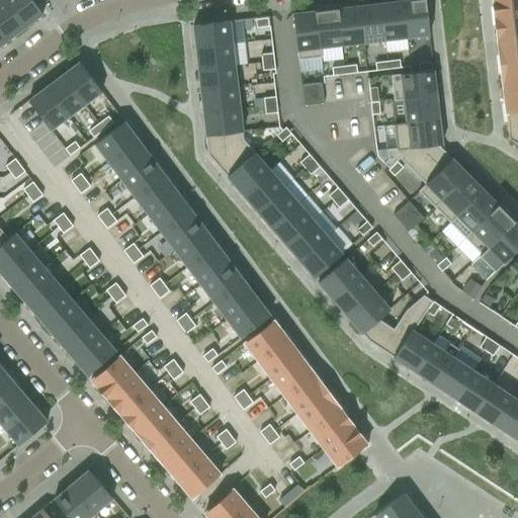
[(3,0),(0,0),(0,30),(7,40),(24,27),(3,0)]
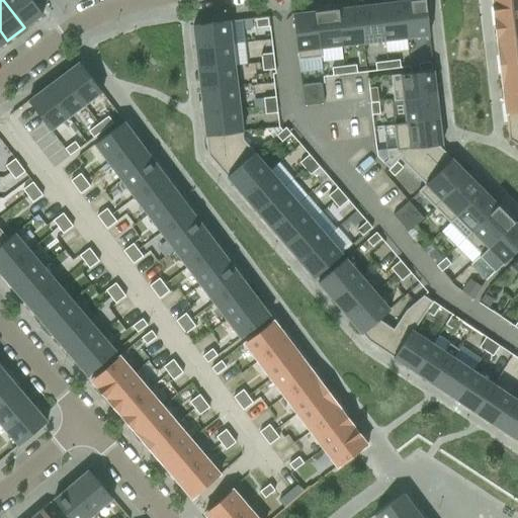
[(31,0),(3,0),(24,27),(42,14),(31,0)]
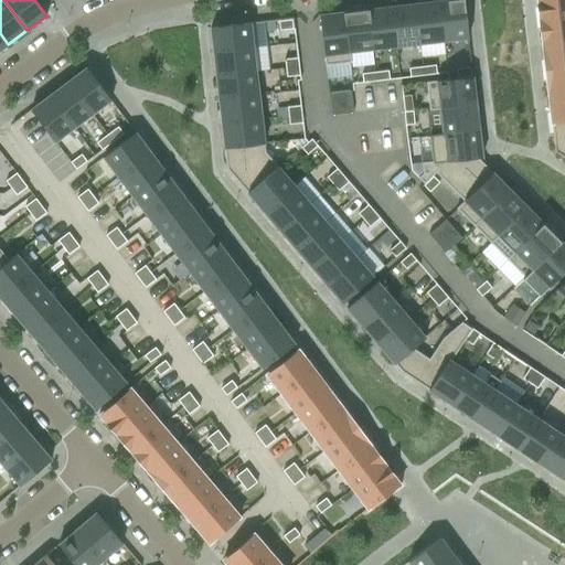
[(444,42),(468,39),(462,0),(452,0),(439,1),(444,42)]
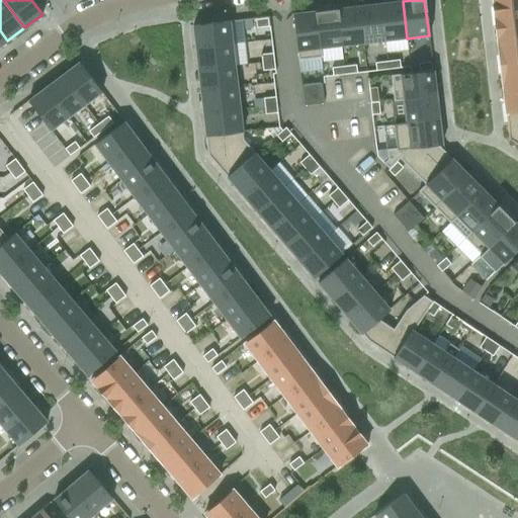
[(493,16),(517,13),(517,0),(491,0),(493,7),(494,13),(493,13),(493,16)]
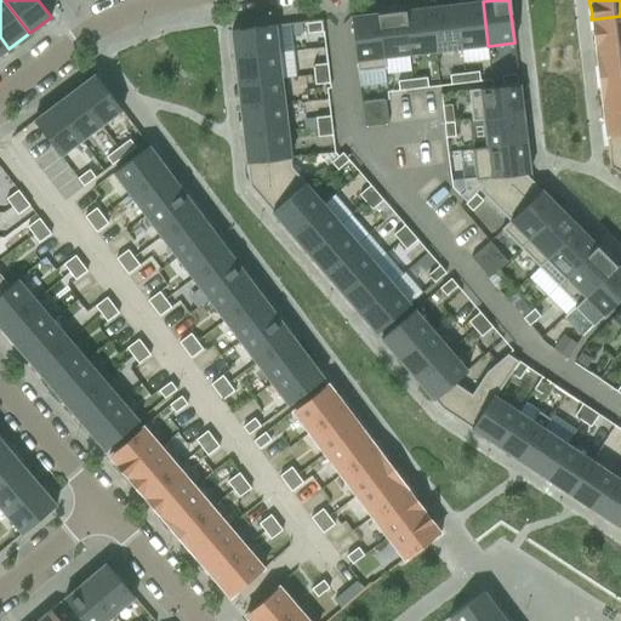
[(488,46),(483,1),(456,5),(461,49),(488,46)]
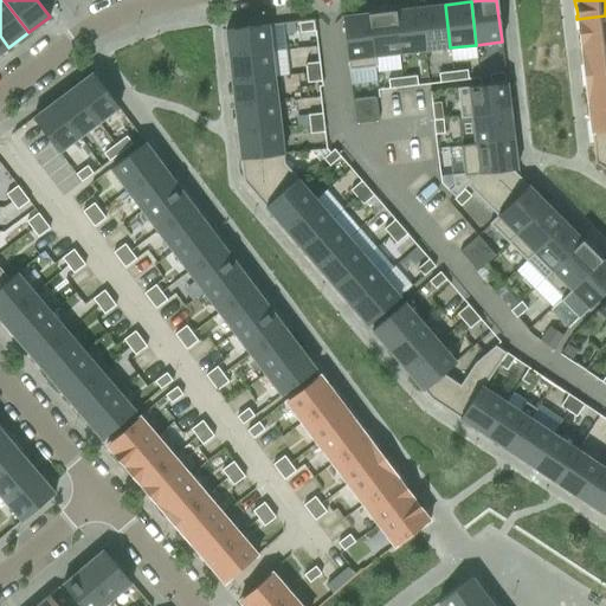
[(450,47),(445,5),(420,8),(425,51),(450,47)]
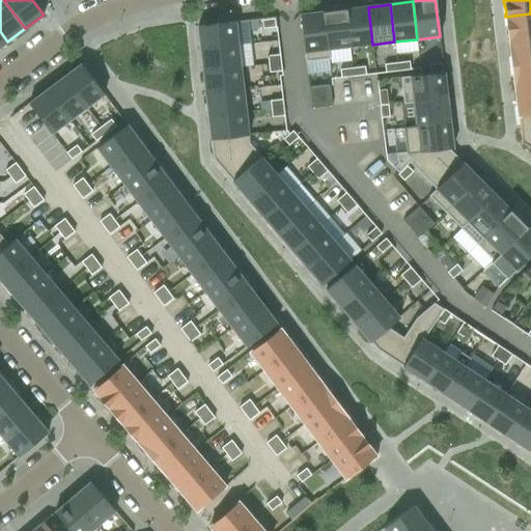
[(372,45),(368,7),(345,9),(350,47),(372,45)]
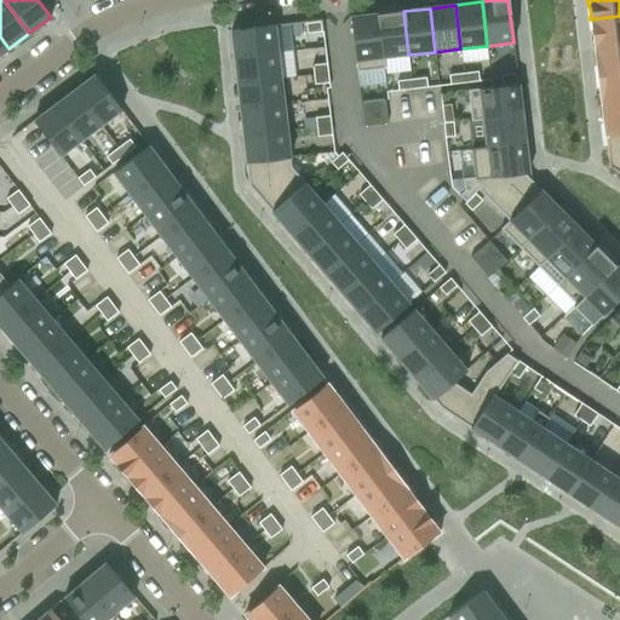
[(378,13),(384,58),(408,55),(403,11),(378,13)]
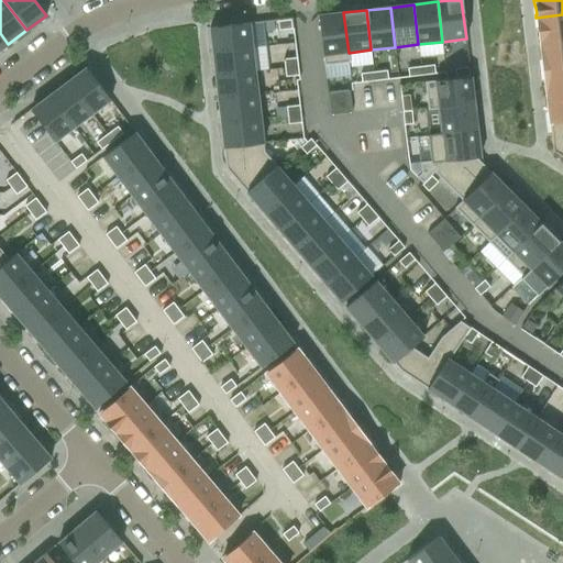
[(343,12),(318,15),(323,66),(324,66),(326,80),(351,77),(349,63),(350,63),(349,53),(343,12)]
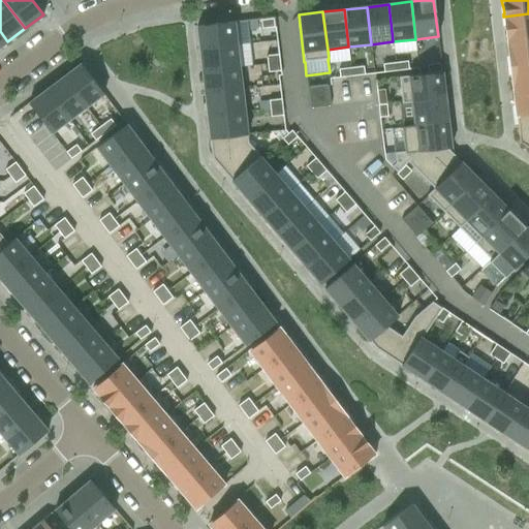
[(528,13),(503,17),(504,20),(505,20),(506,26),(505,26),(507,41),(528,38),(528,13)]
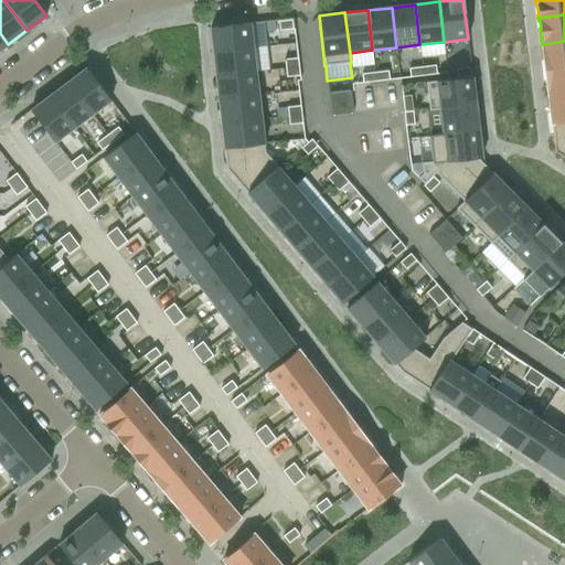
[(292,29),(291,20),(278,22),(279,31),(292,29)]
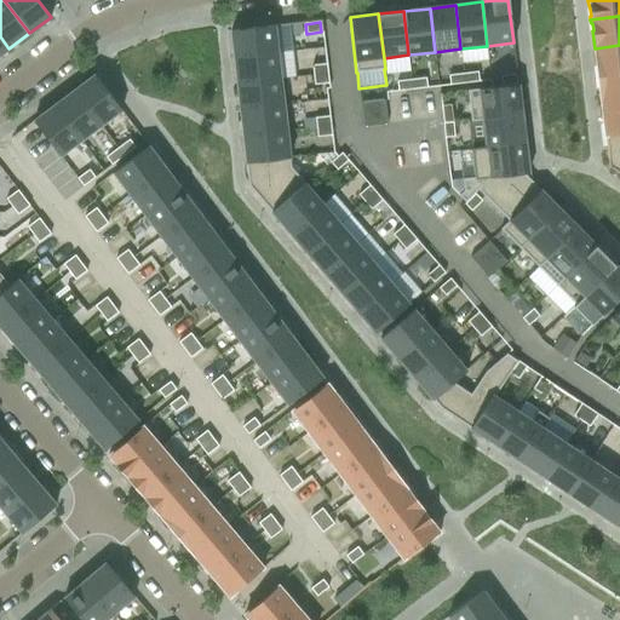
[(234,58),(277,53),(274,26),(230,32),(234,58)]
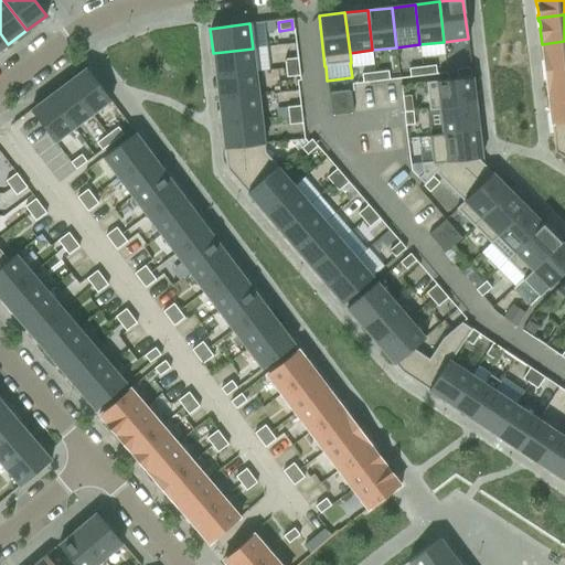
[(564,41),(542,44),(543,61),(544,61),(545,67),(543,67),(544,71),(564,68),(564,41)]
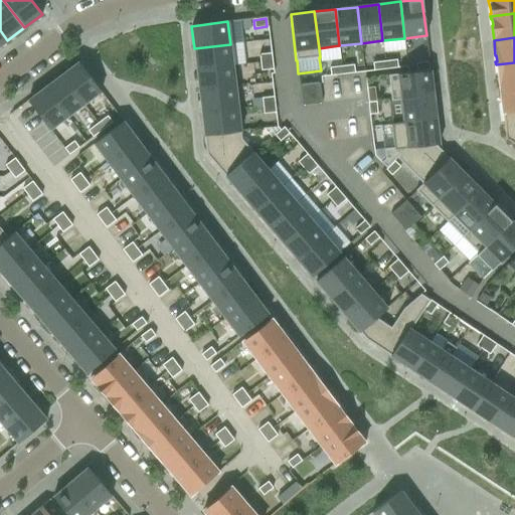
[(230,44),(194,48),(196,70),(232,65),(230,44)]
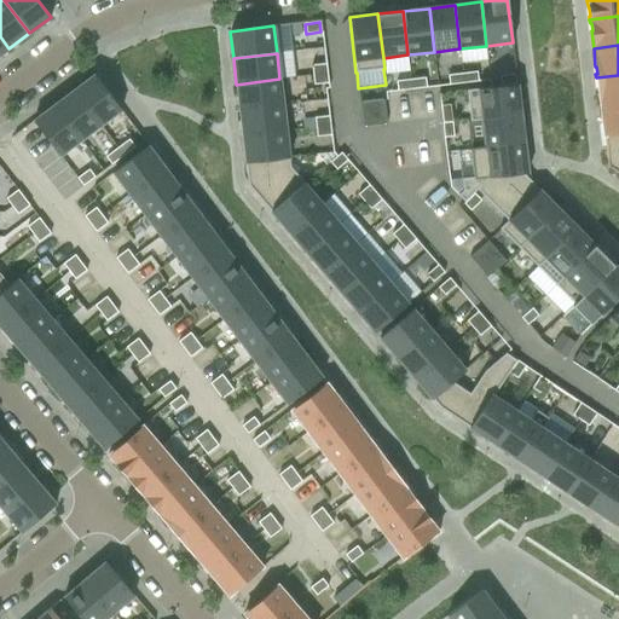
[(312,75),(327,74),(325,64),(311,65),(312,75)]
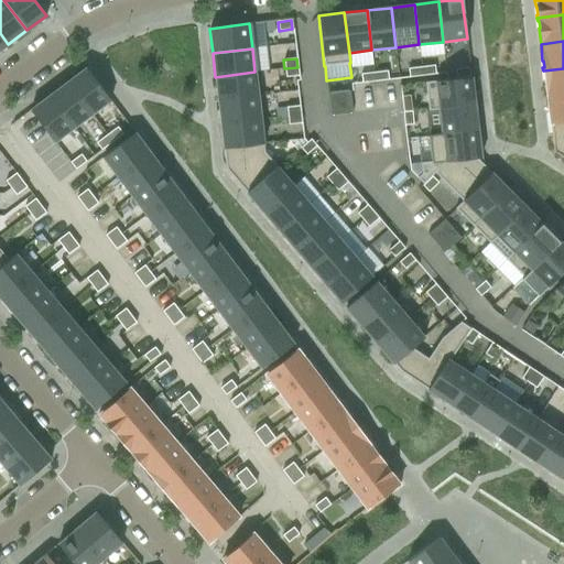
[(421,67),(422,76),(435,75),(434,66),(421,67)]
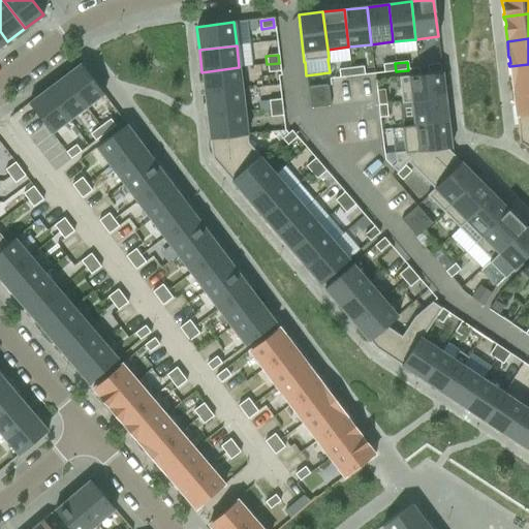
[(279,63),(267,64),(268,72),(280,71),(279,63)]
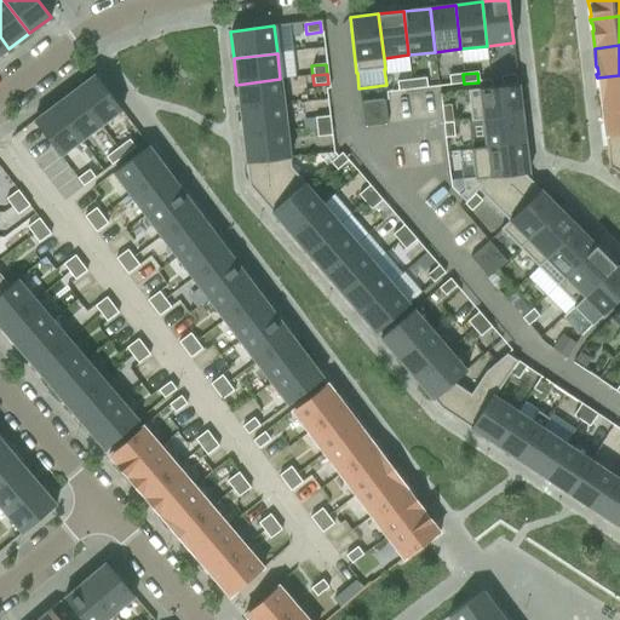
[(449,85),(464,84),(463,74),(448,75),(449,85)]
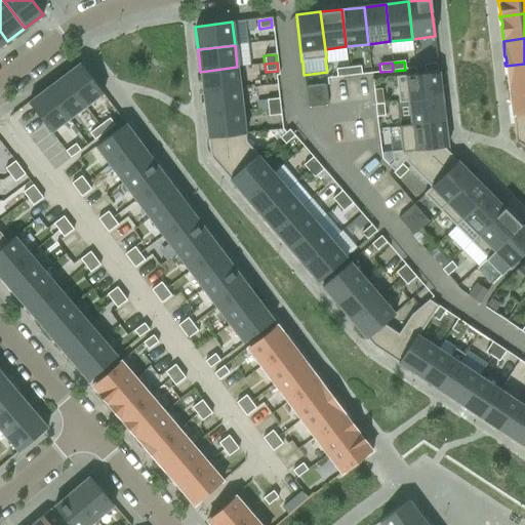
[(80,64),(63,77),(85,107),(103,93),(80,64)]
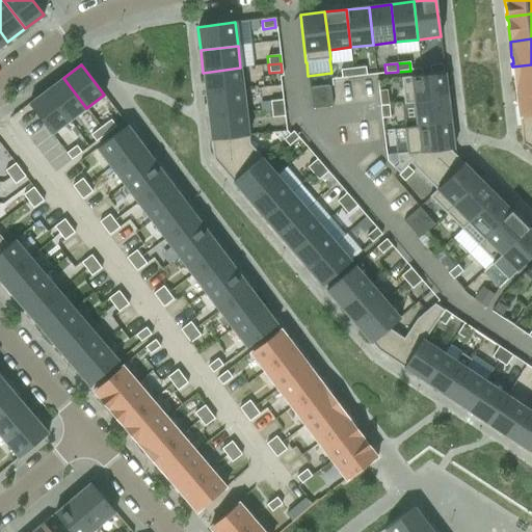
[(531,64),(512,67),(512,70),(513,70),(514,76),(513,76),(515,91),(531,89),(531,64)]
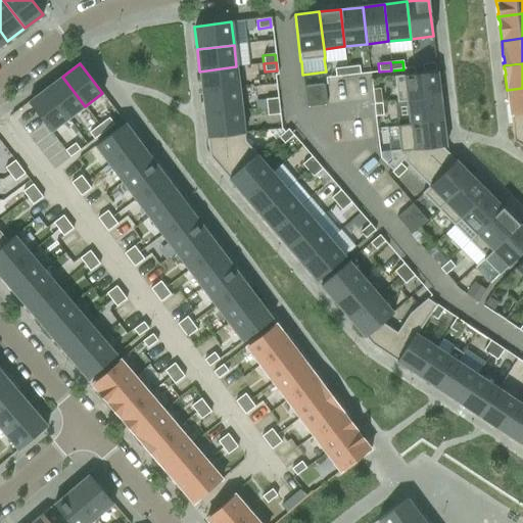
[(346,67),(347,76),(360,75),(359,65),(346,67)]
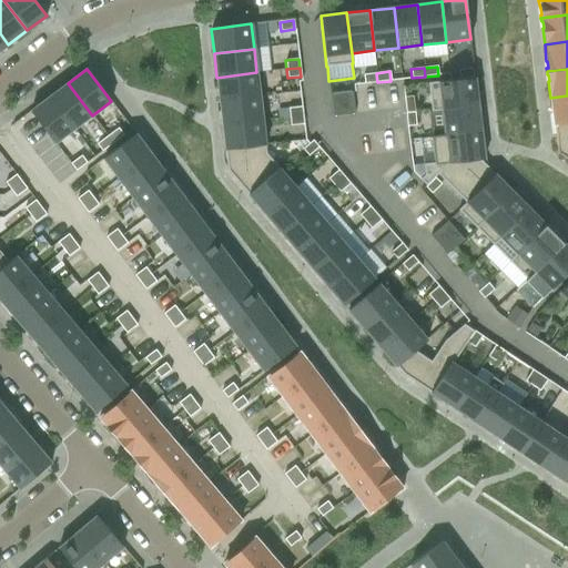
[(219,101),(260,97),(256,72),(216,78),(219,101)]
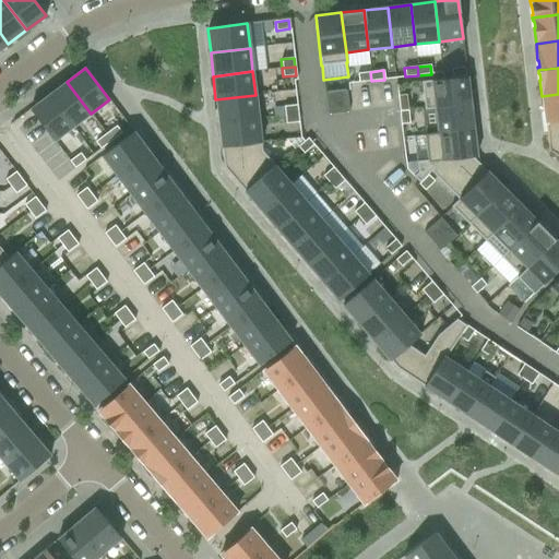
[(370,72),(357,73),(358,82),(371,81),(370,72)]
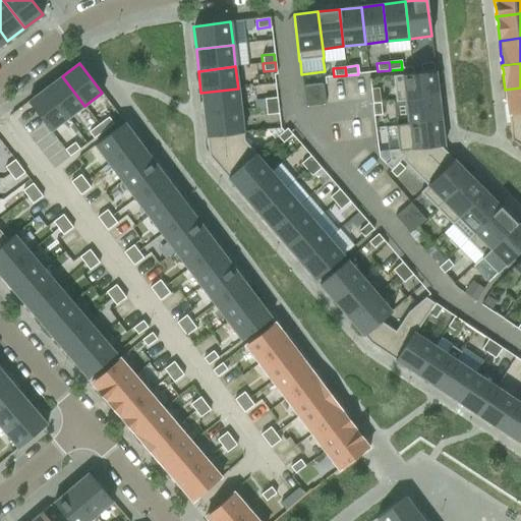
[(412,73),(392,76),(395,103),(405,102),(405,100),(438,97),(438,94),(436,75),(436,71),(412,73)]
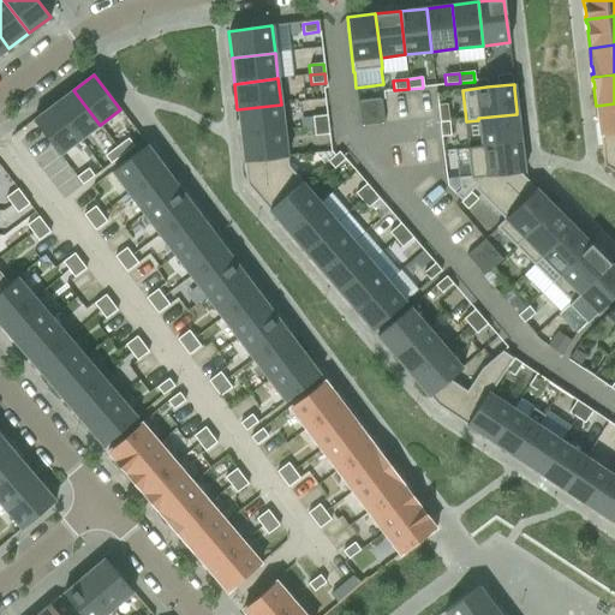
[(73,90),(53,105),(79,141),(100,125),(73,90)]
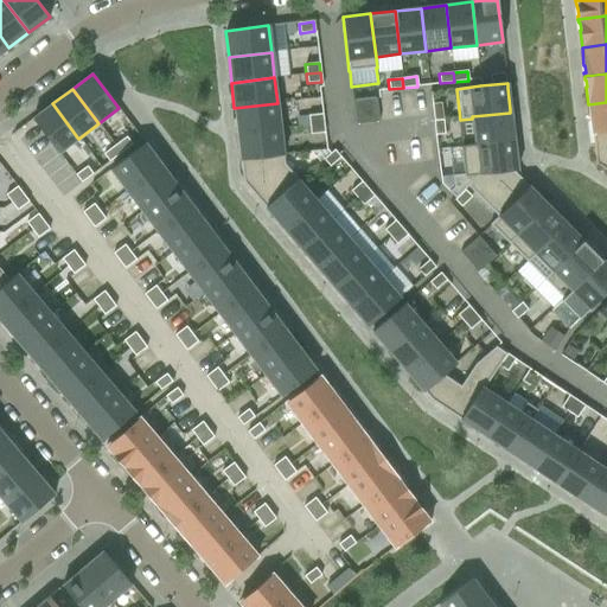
[(376,98),(352,101),(355,125),(378,122),(376,98)]
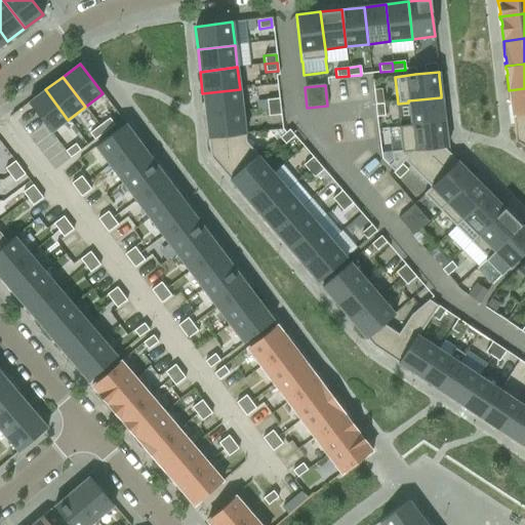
[(524,88),(509,90),(511,106),(512,106),(512,112),(511,112),(511,115),(524,113),(524,88)]
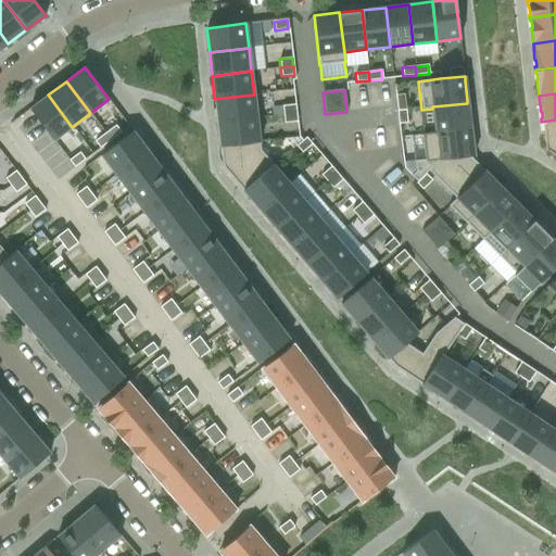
[(48,95),(29,109),(53,140),(72,127),(48,95)]
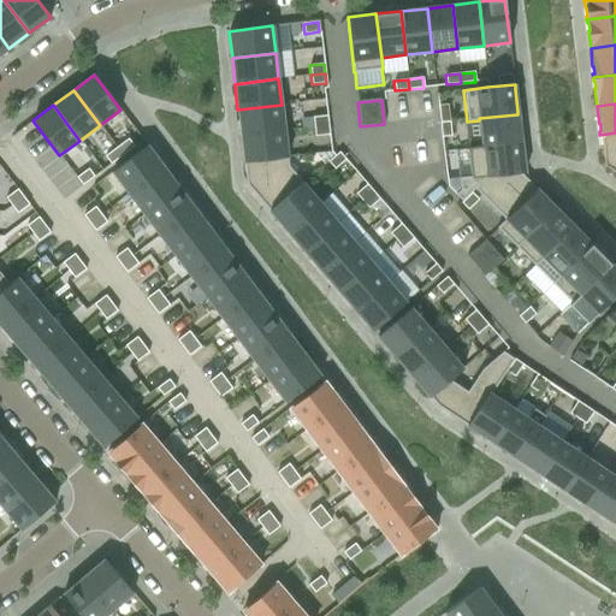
[(282,105),(237,110),(241,136),(284,130),(282,105)]
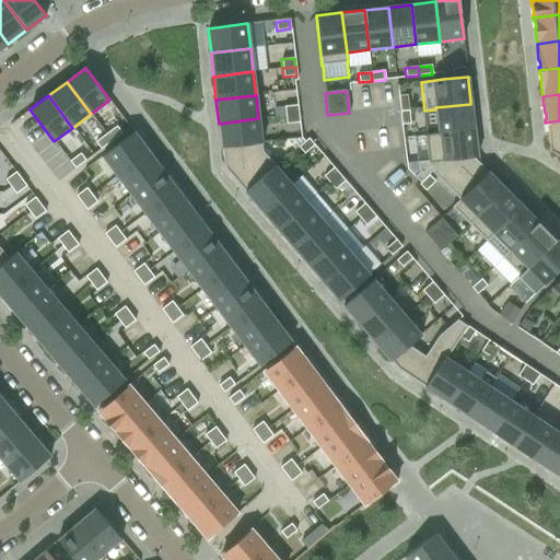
[(407,95),(398,96),(399,112),(409,111),(407,95)]
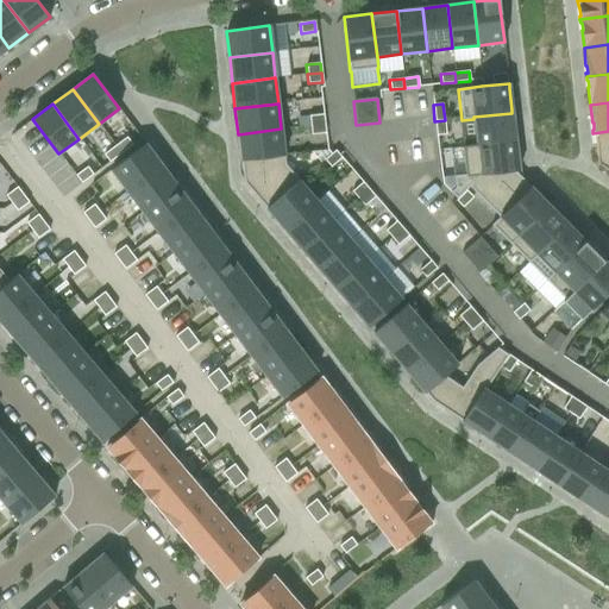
[(477,144),(477,145),(515,140),(515,138),(514,138),(512,115),(513,115),(512,113),(473,117),(473,119),(477,144)]
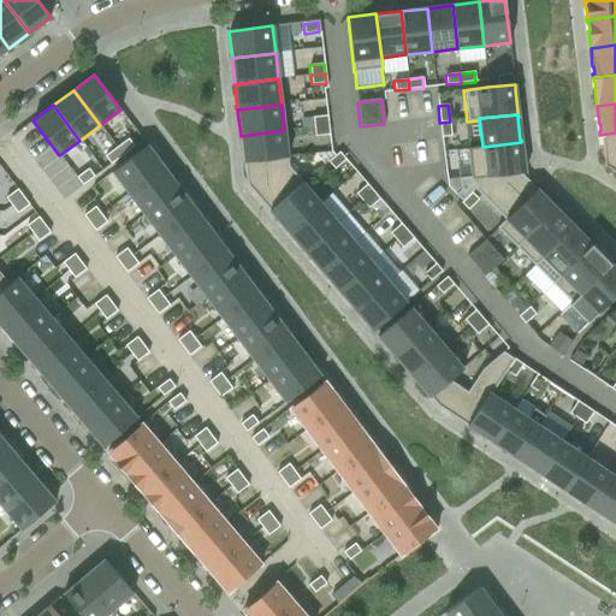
[(314,126),(329,125),(327,116),(313,117),(314,126)]
